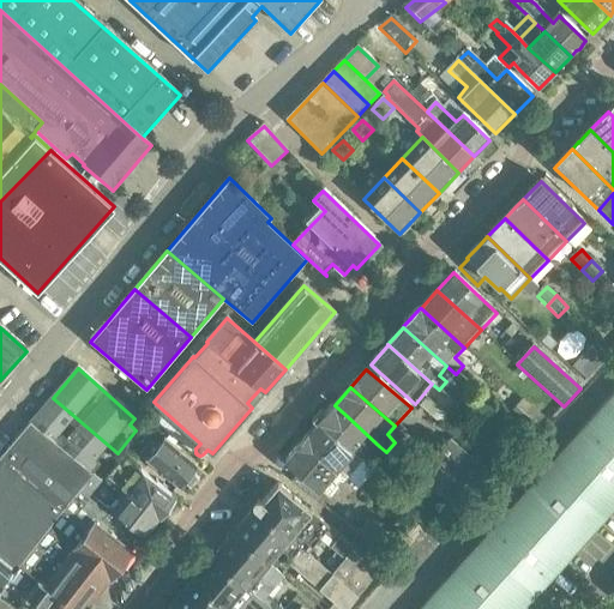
[(528,608),(600,526),(613,511),(613,393),(420,608),(528,608)]
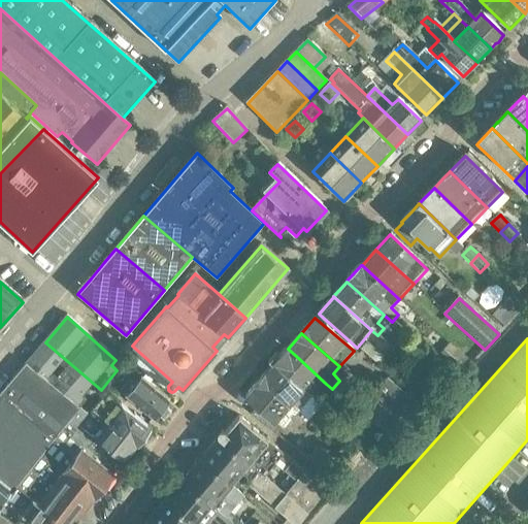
[(45,342),(26,365),(72,404),(79,395),(83,398),(87,393),(94,398),(101,390),(45,342)]
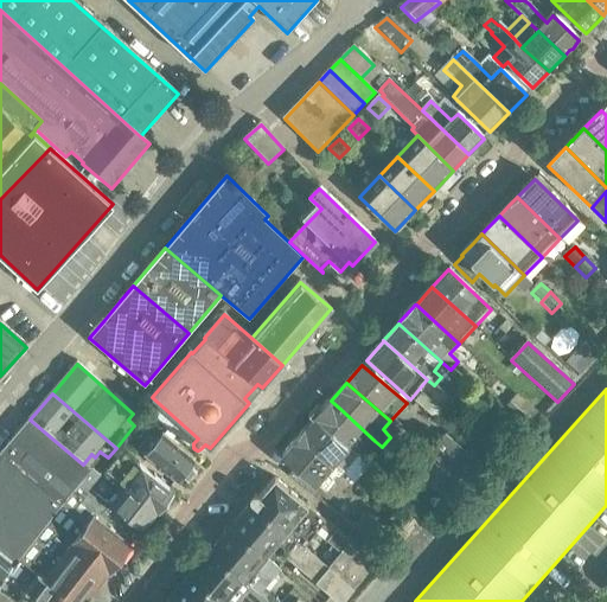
[(513,427),(529,441),(545,422),(517,398),(508,409),(521,420),(513,427)]
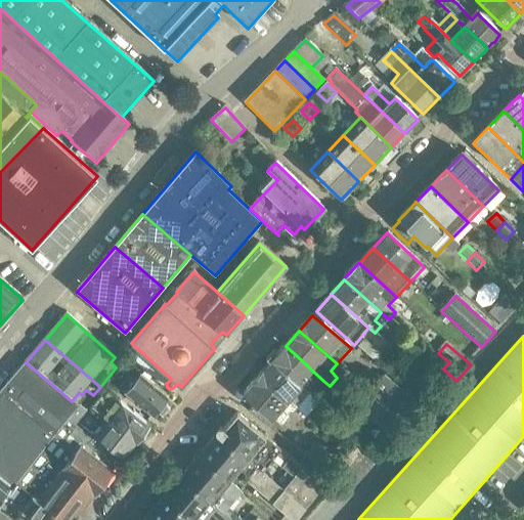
[(118,352),(126,357),(135,365),(143,372),(150,378),(156,372),(124,345),(118,352)]
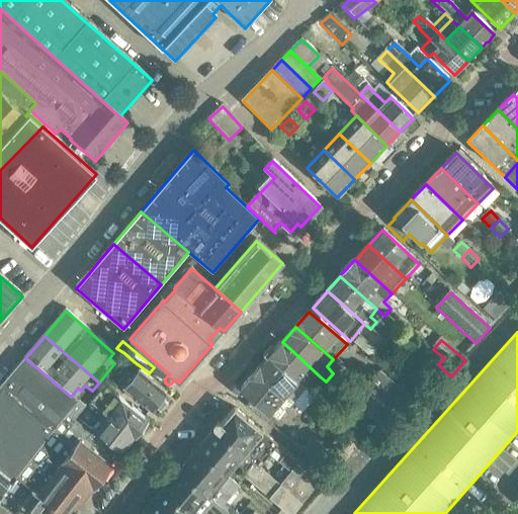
[(374,354),(358,341),(354,345),(370,359),(374,354)]
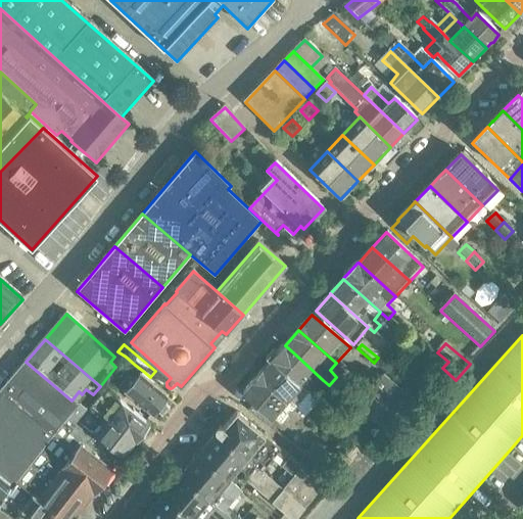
[(311,393),(323,380),(293,352),(285,345),(284,345),(272,360),(311,393)]
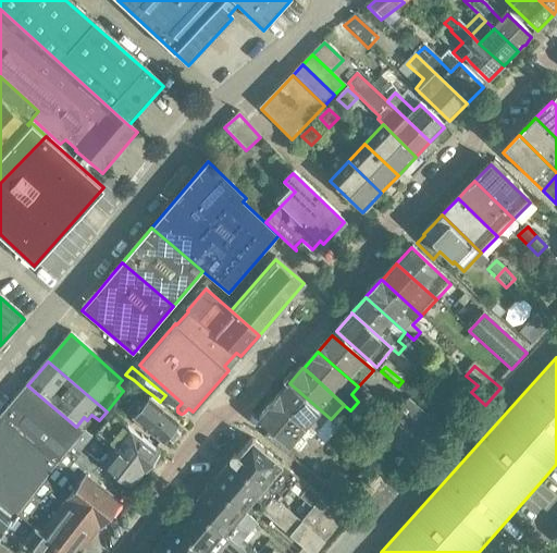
[(134,380),(125,390),(135,398),(144,389),(134,380)]
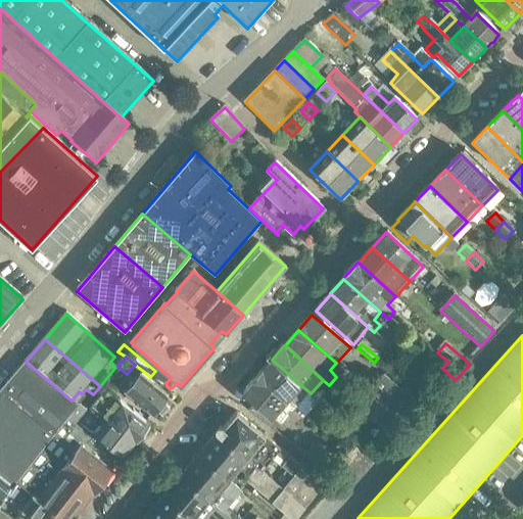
[(271,362),(258,376),(296,409),(311,393),(272,360),(271,361),(271,362)]
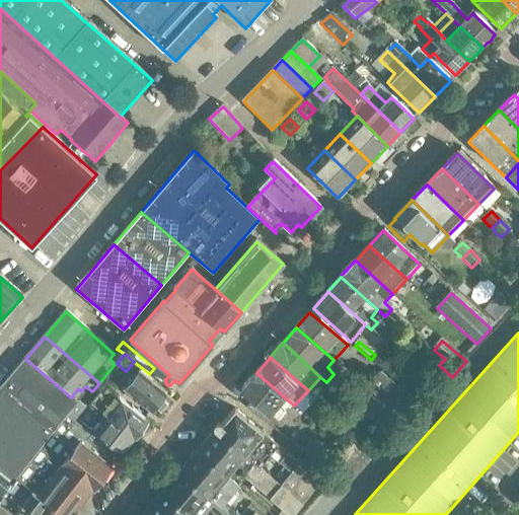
[(71,397),(25,359),(0,388),(0,390),(51,433),(69,412),(75,417),(83,407),(78,401),(84,394),(81,391),(78,388),(71,397)]
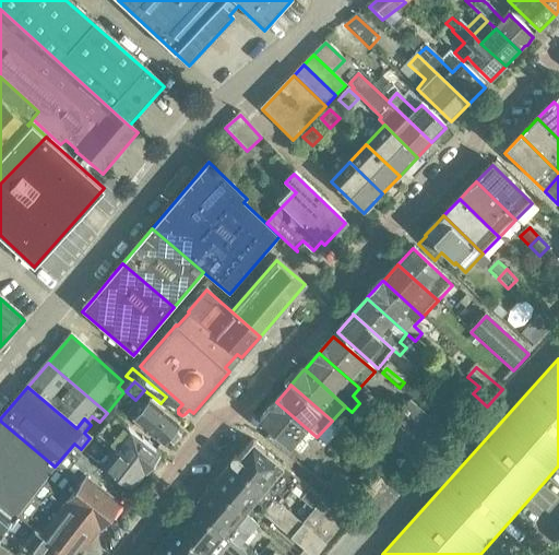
[(473,421),(487,406),(473,393),(460,410),(473,421)]
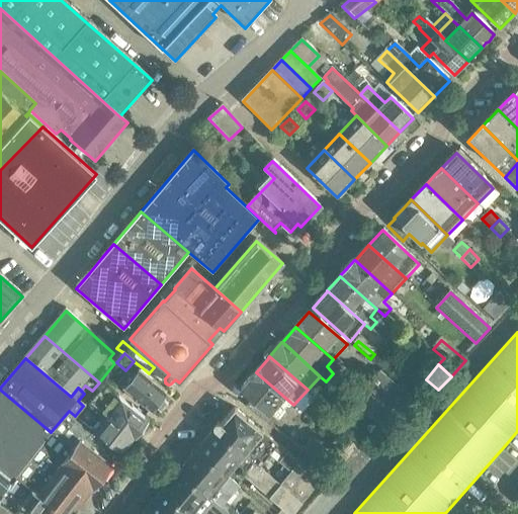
[(142,367),(139,370),(133,378),(128,375),(119,387),(122,390),(122,391),(150,413),(162,399),(162,400),(167,394),(147,377),(149,373),(142,367)]
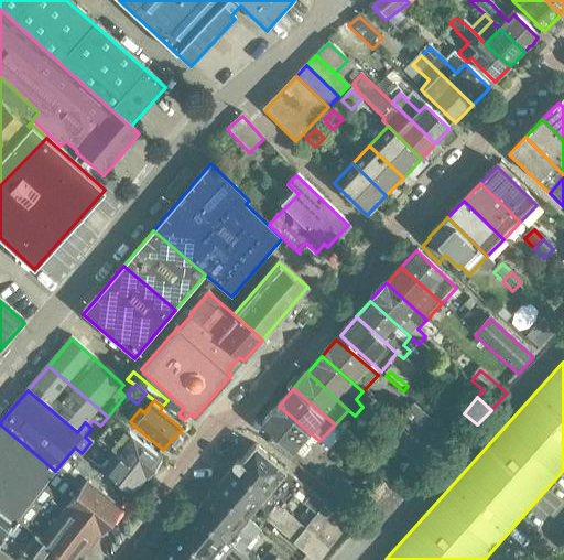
[(449,416),(438,405),(431,413),(442,424),(449,416)]
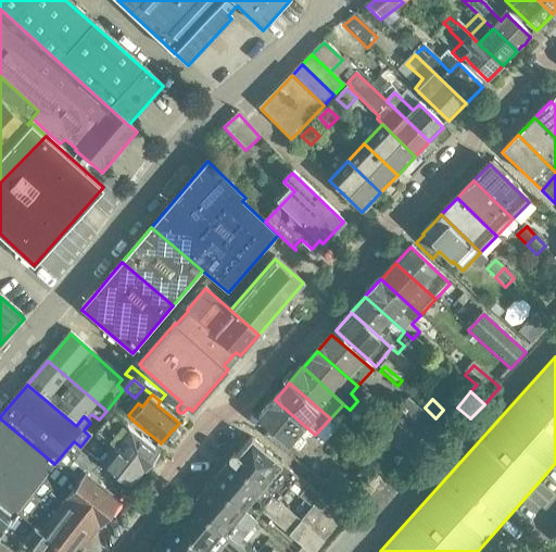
[(299,453),(315,435),(275,400),(258,418),(299,453)]
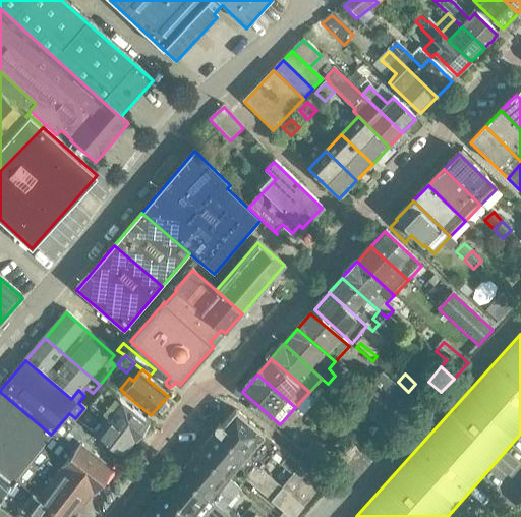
[(368,391),(377,398),(405,422),(406,422),(420,407),(383,375),(368,391)]
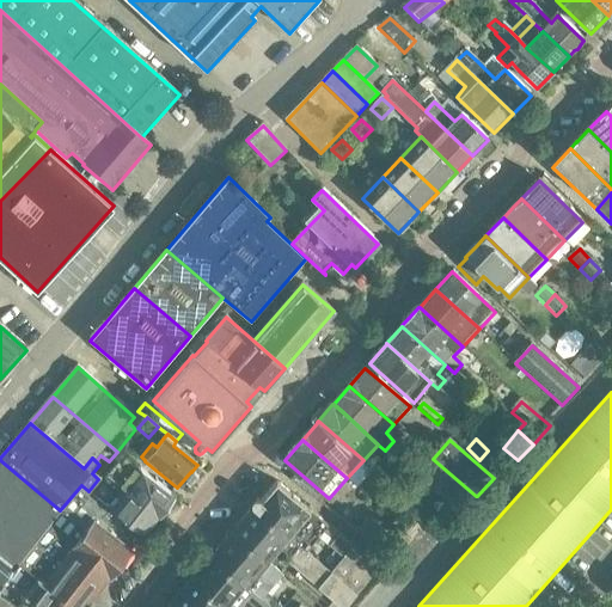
[(158,515),(158,516),(173,496),(123,457),(111,473),(109,476),(151,509),(158,515)]
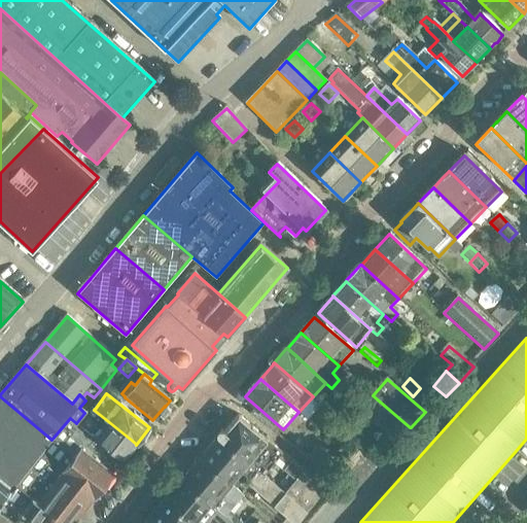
[(0,504),(1,506),(3,502),(51,440),(0,396),(0,504)]
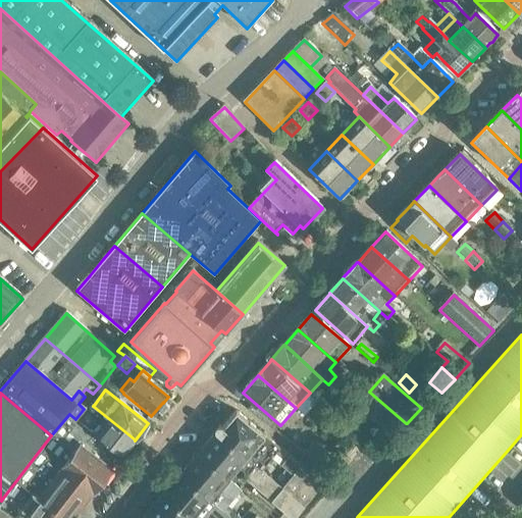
[(364,414),(393,437),(406,423),(377,399),(364,414)]
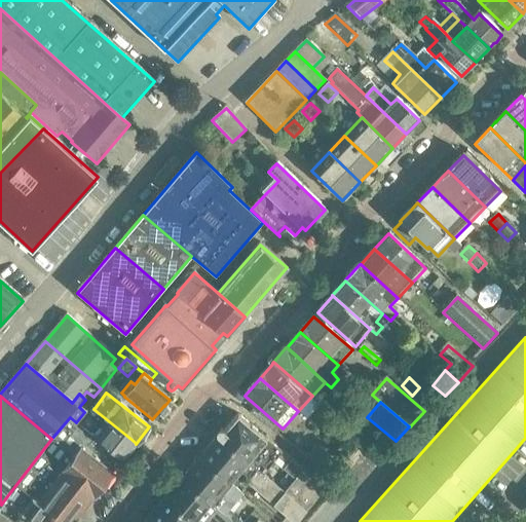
[(89,417),(84,412),(76,422),(123,459),(136,443),(129,438),(94,409),(89,414),(91,415),(89,417)]
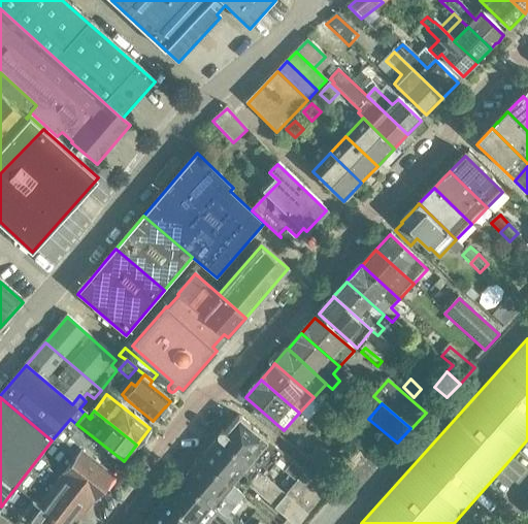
[(296,483),(285,496),(307,516),(326,494),(305,478),(307,475),(285,455),(284,456),(239,418),(221,439),(218,437),(218,438),(219,439),(264,479),(279,462),(288,469),(285,472),(296,483)]
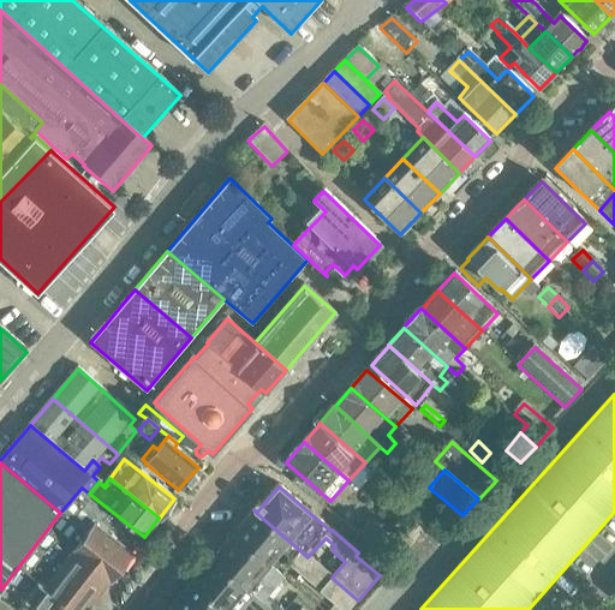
[(111,579),(131,554),(144,537),(89,494),(82,488),(60,513),(4,586),(22,600),(33,609),(84,609),(109,578),(111,579)]
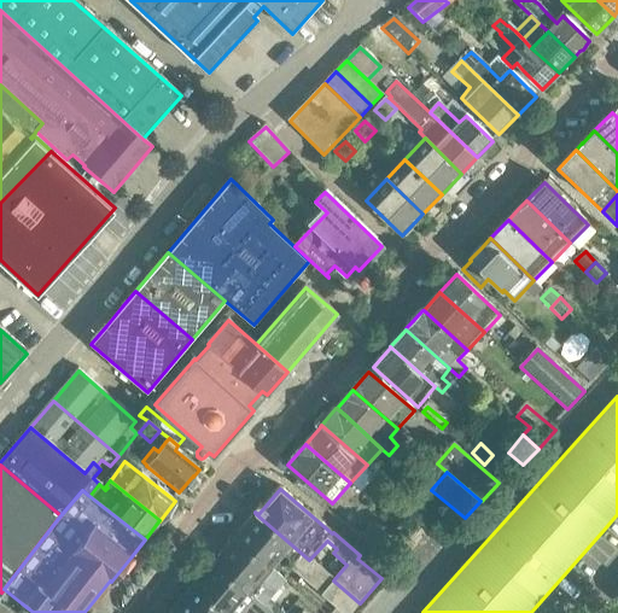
[(256,514),(234,539),(272,570),(270,571),(278,577),(291,561),(293,564),(290,568),(295,573),(342,612),(353,612),(360,603),(333,581),(309,560),(256,514)]
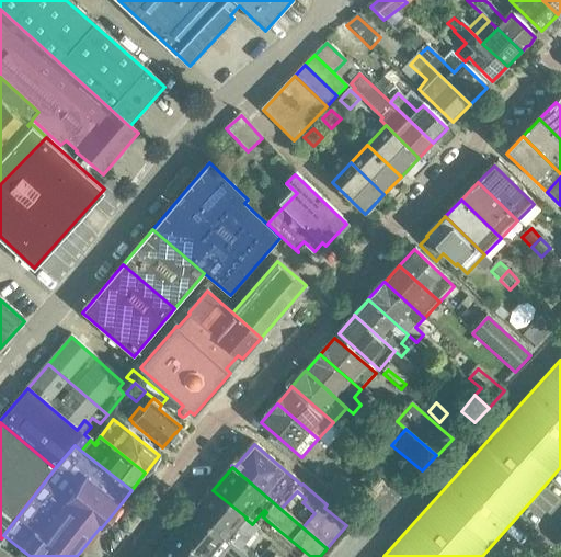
[(334,476),(325,487),(350,507),(359,495),(334,476)]
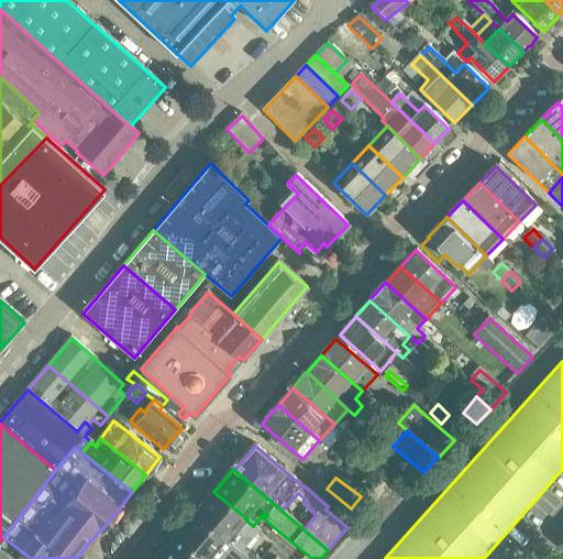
[(412,490),(400,479),(393,489),(405,499),(412,490)]
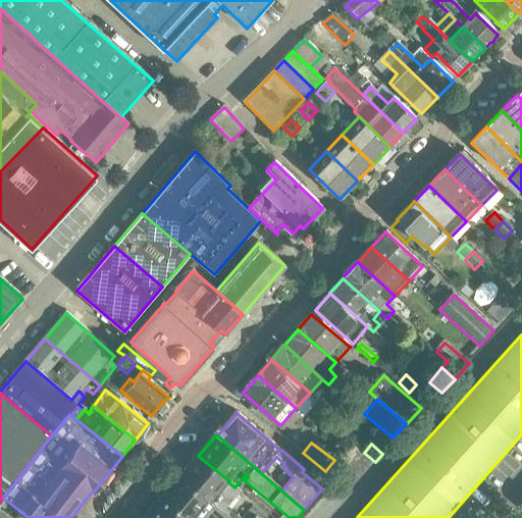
[(210,503),(209,504),(223,514),(241,493),(235,487),(228,482),(229,481),(198,456),(179,477),(210,503)]
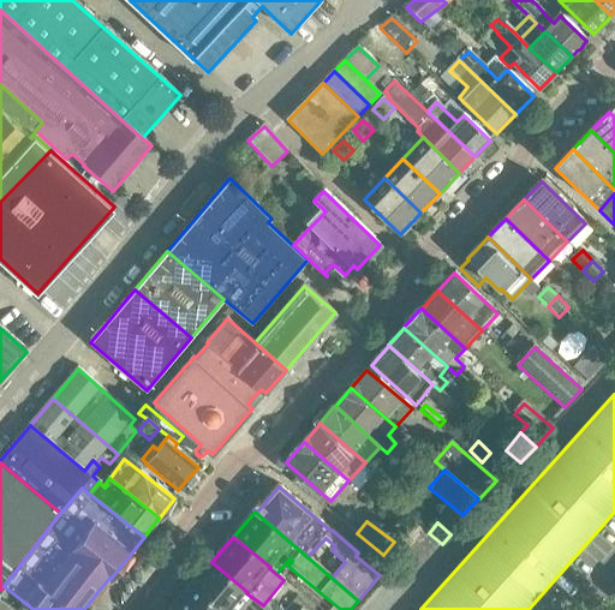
[(193,584),(222,609),(267,609),(263,605),(246,593),(248,592),(212,562),(193,584)]
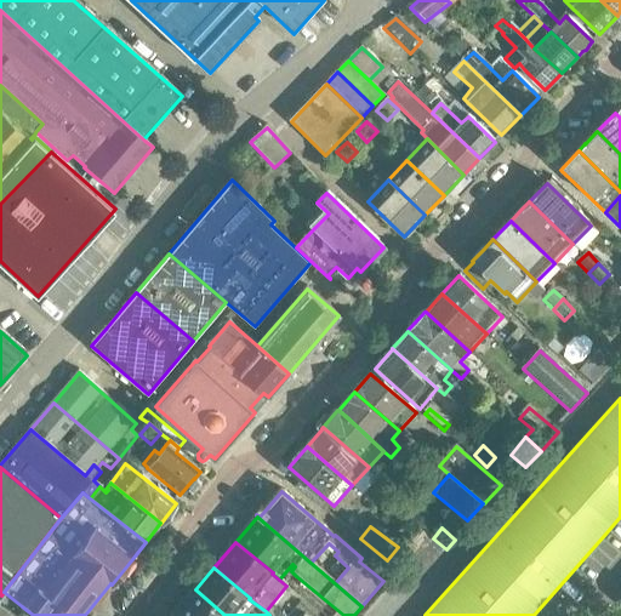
[(393,615),(419,586),(403,571),(364,615),(393,615)]
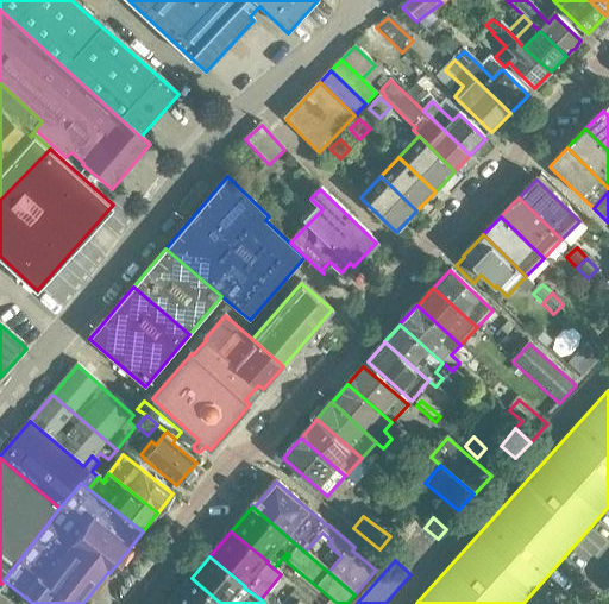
[(220,603),(192,578),(173,601),(176,603),(220,603)]
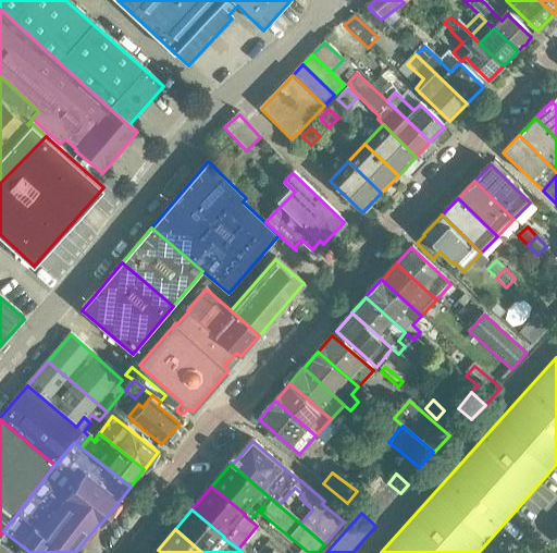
[(1,535),(0,533),(0,552),(13,552),(20,544),(3,531),(1,535)]
